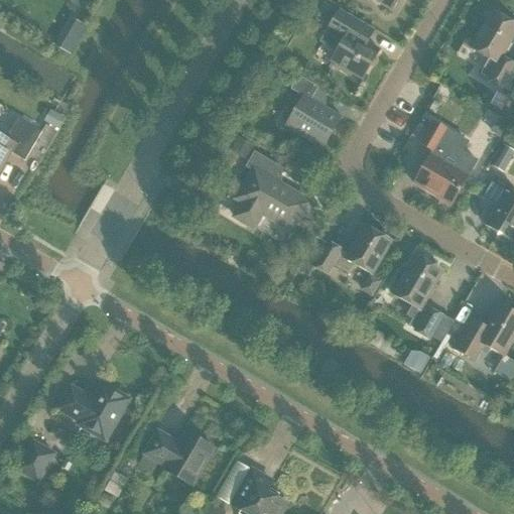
[(312,0),(306,11),(326,22),(334,8),(318,0),(312,0)]
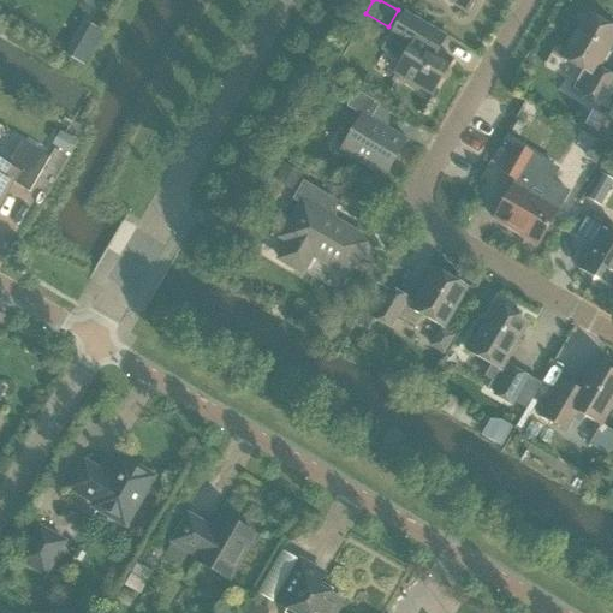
[(381,51),(399,61),(393,72),(430,94),(451,59),(424,43),(433,29),(404,12),(381,51)]
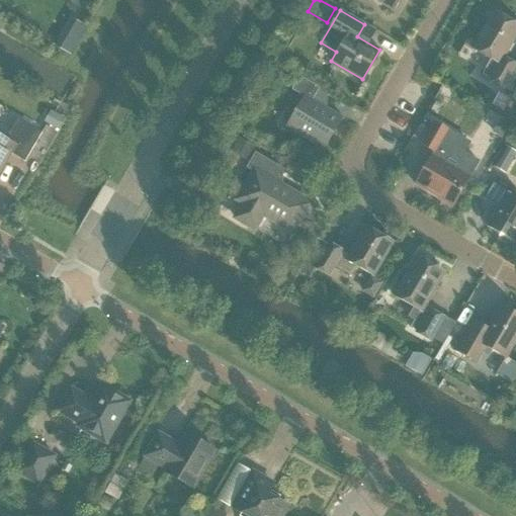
[(503,86),(515,64),(502,57),(515,31),(515,23),(493,10),(471,48),(490,58),(481,73),(503,86)]
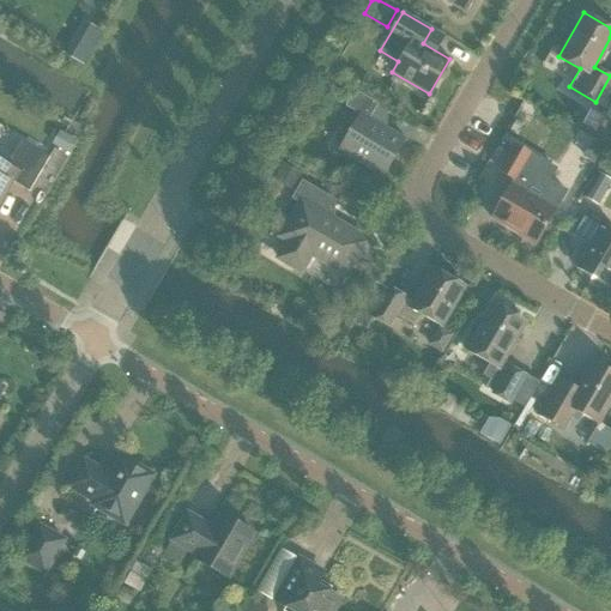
[(77,43),(70,55),(83,64),(90,50),(77,43)]
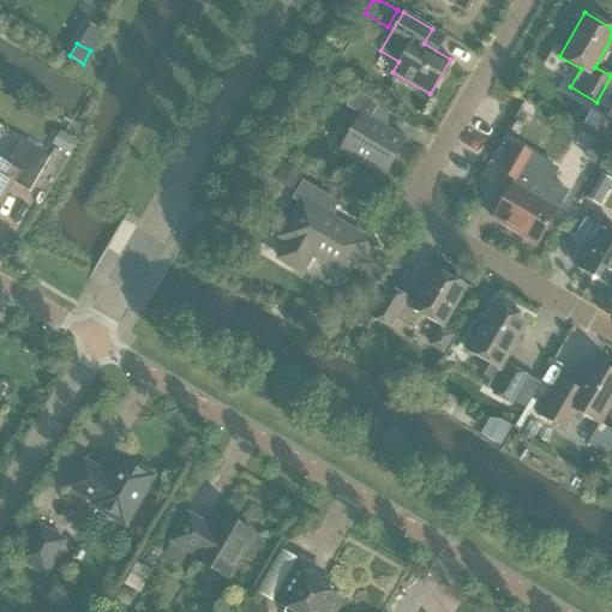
[(342,83),(331,77),(324,88),(336,95),(342,83)]
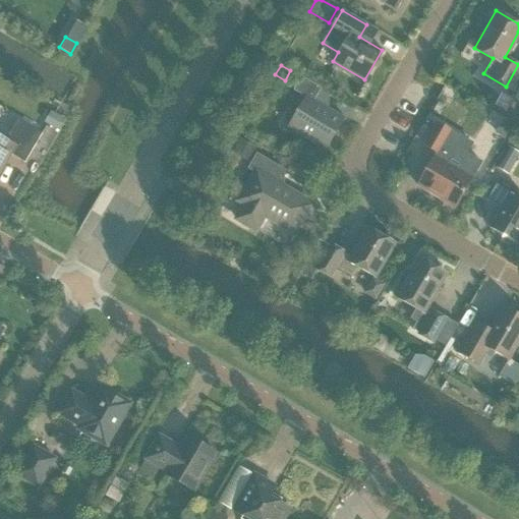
[(324,147),(341,117),(321,105),(328,92),(300,75),(292,89),(305,97),(288,126),(324,147)]
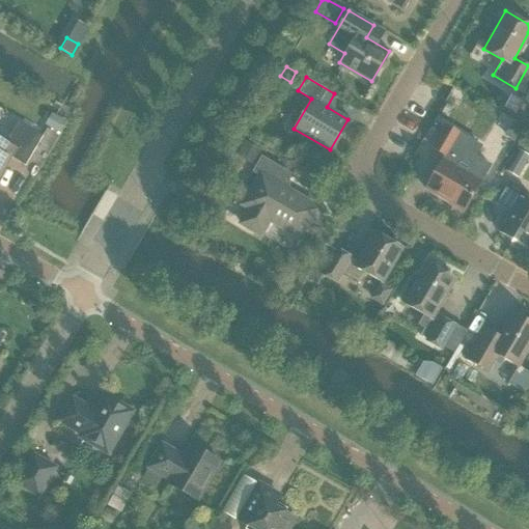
[(522,100),(510,93),(503,106),(516,112),(522,100)]
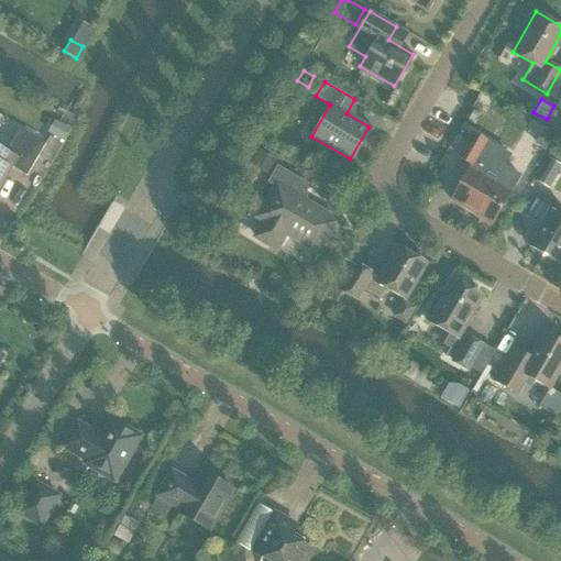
[(48,132),(63,140),(69,127),(56,119),(48,132)]
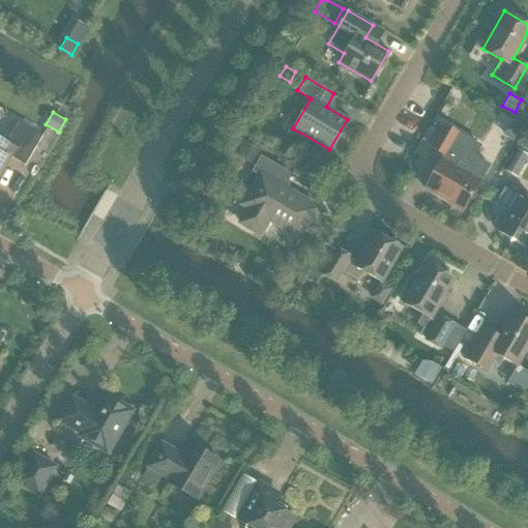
[(4,141),(0,138),(0,173),(10,155),(25,164),(41,134),(17,119),(4,141)]
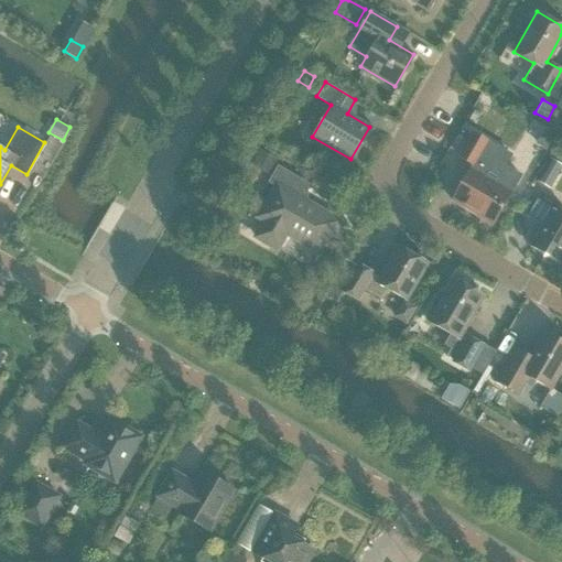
[(546,148),(553,134),(546,130),(538,143),(546,148)]
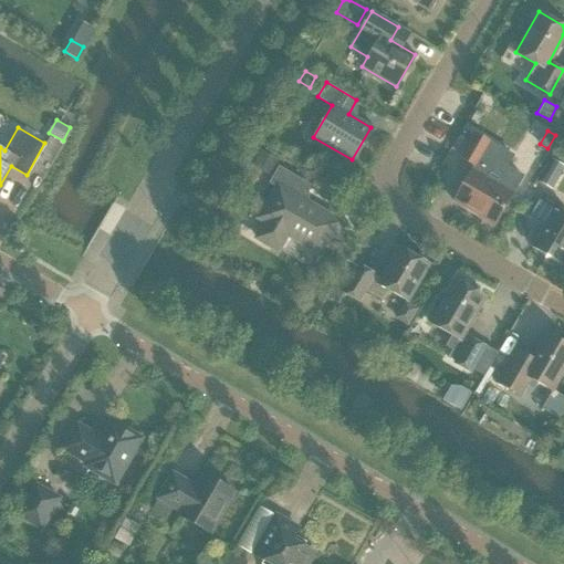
[(492,225),(511,192),(483,176),(494,156),(484,149),(489,142),(473,133),(459,157),(473,165),(452,200),(492,225)]
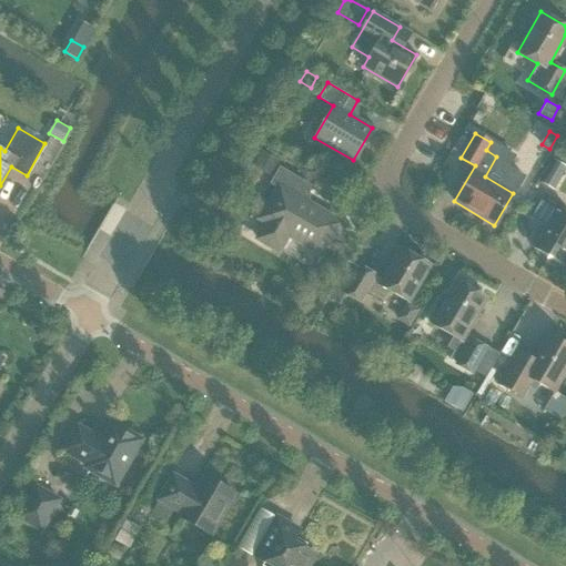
[(269,175),(279,159),(262,150),(253,165),(269,175)]
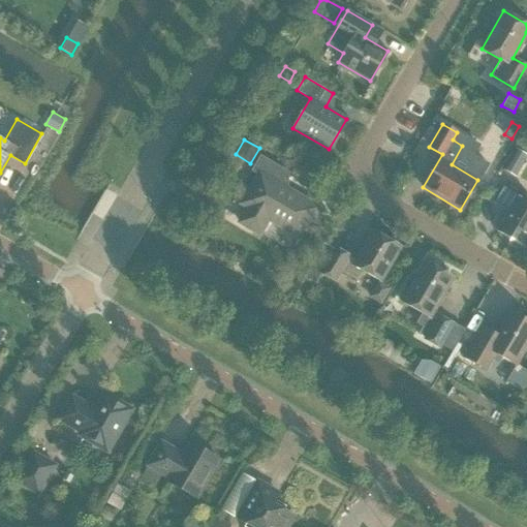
[(505,167),(518,175),(526,157),(526,153),(517,148),(505,167)]
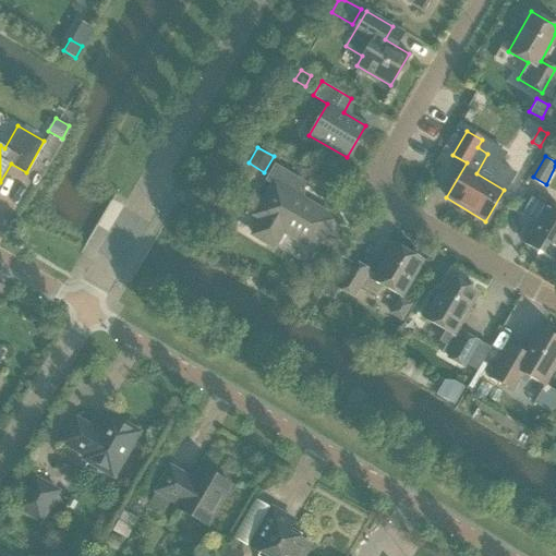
[(316,250),(335,218),(293,194),(301,180),(274,164),(265,179),(273,183),(255,214),(262,218),(252,233),(273,245),(281,230),(316,250)]
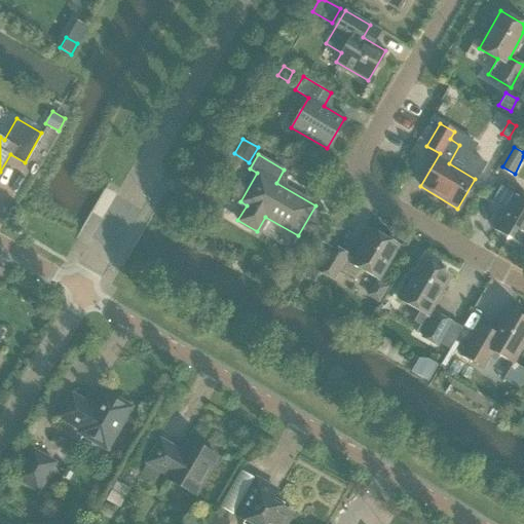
[(504,208),(493,229),(521,245),(523,238),(523,200),(518,197),(522,189),(503,179),(491,199),(504,208)]
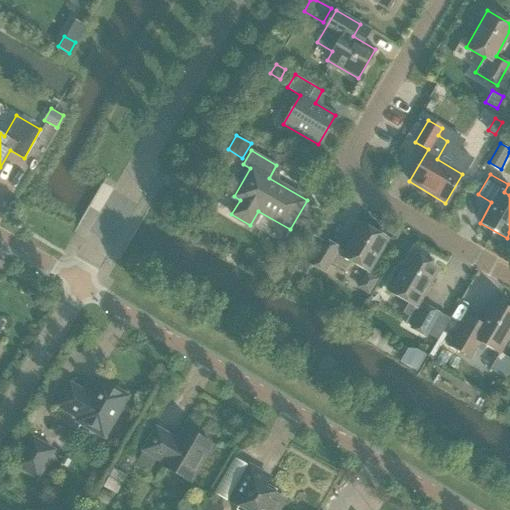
[(344,251),(324,239),(323,240),(312,234),(293,268),(304,273),(310,263),(323,271),(329,261),(344,270),(349,261),(366,271),(367,271),(386,238),(360,223),(344,251)]
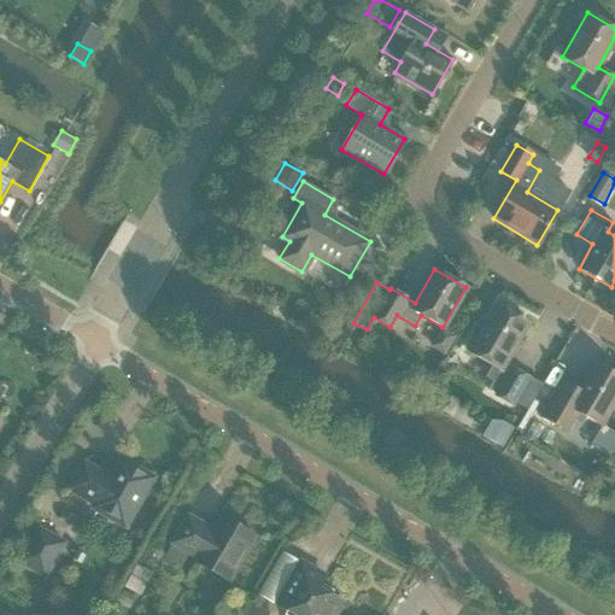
[(495,304),(468,351),(492,364),(485,376),(492,380),(487,388),(495,393),(495,394),(513,405),(514,402),(527,408),(540,385),(528,378),(504,364),(528,323),(495,304)]
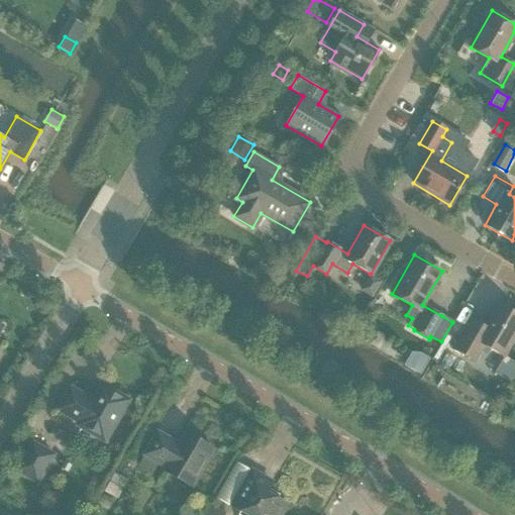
[(370,274),(361,290),(372,296),(381,280),(371,274),(370,274)]
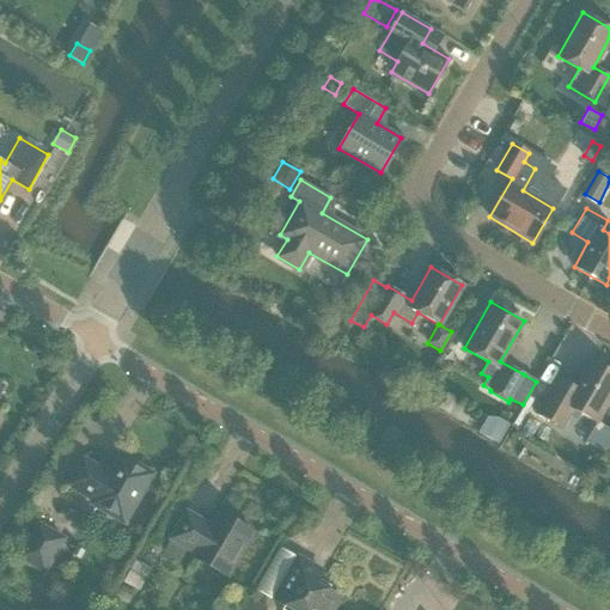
[(573,388),(555,377),(536,412),(561,427),(572,408),(596,422),(609,397),(609,371),(590,359),(573,388)]
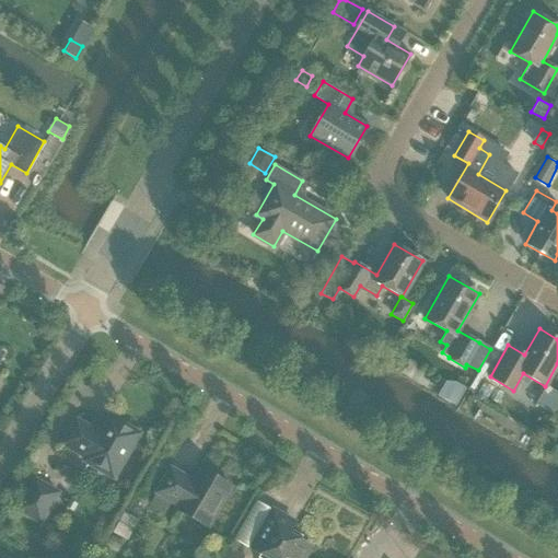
[(457,380),(445,399),(455,405),(456,405),(467,385),(457,380)]
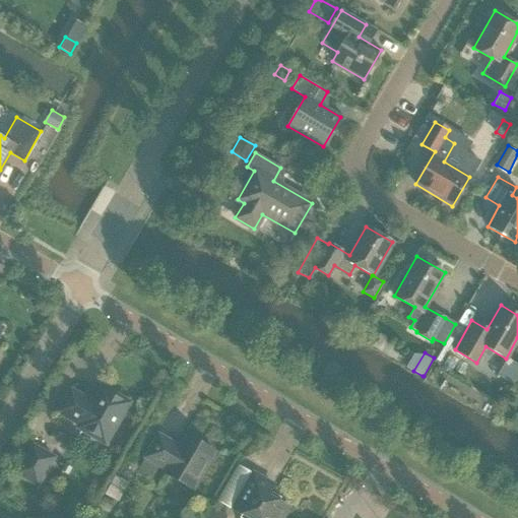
[(69,389),(56,412),(78,426),(76,429),(104,445),(129,403),(101,387),(91,402),(69,389)]
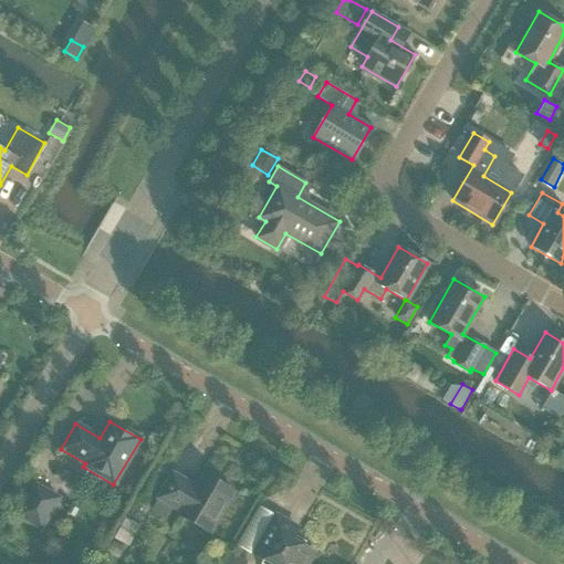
[(173,471),(157,497),(180,511),(179,514),(209,532),(233,490),(202,472),(194,488),(187,484),(188,481),(173,471)]
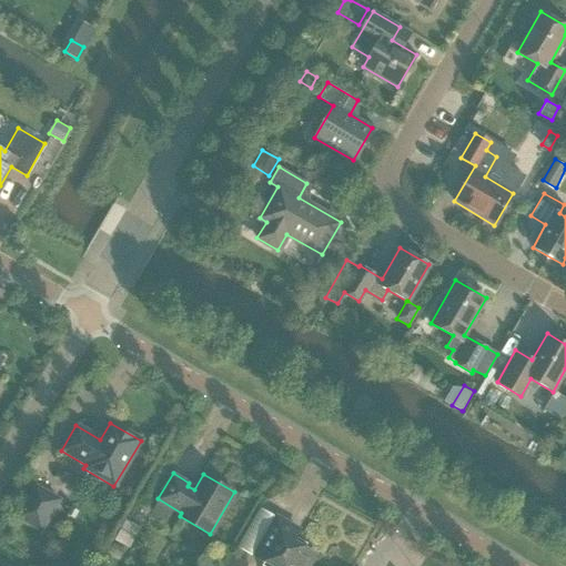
[(16,517),(39,531),(57,499),(34,486),(16,517)]
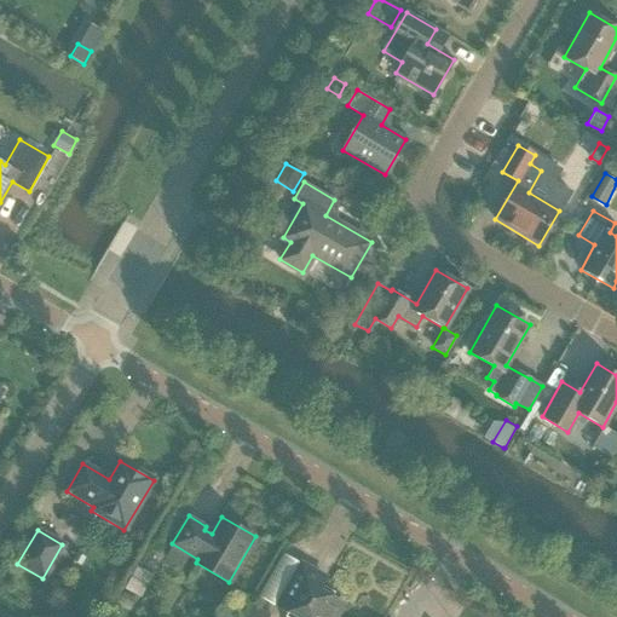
[(326,577),(301,563),(277,605),(297,616),(333,616),(342,603),(318,588),(326,577)]
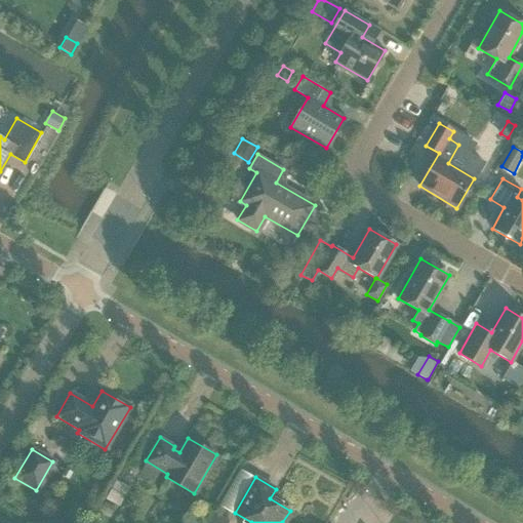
[(119,506),(129,487),(115,479),(105,497),(119,506)]
